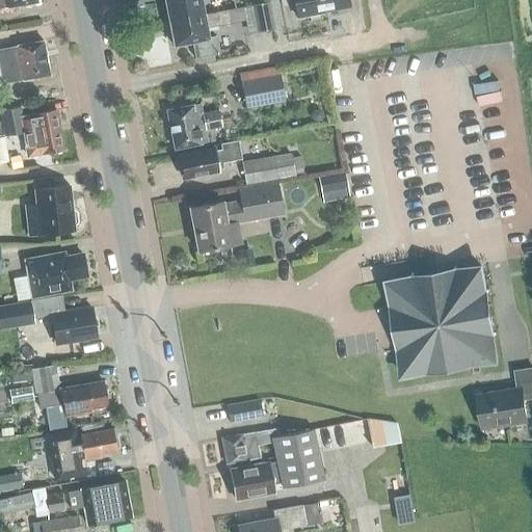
[(163,0),(168,22),(204,16),(200,0),(163,0)]
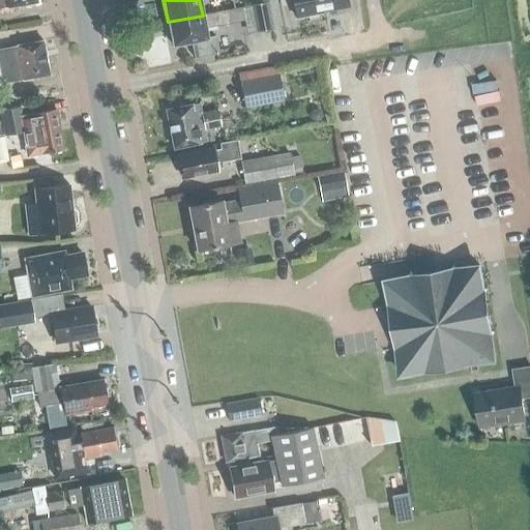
[(322,11),(319,0),(292,0),(296,17),(322,11)]
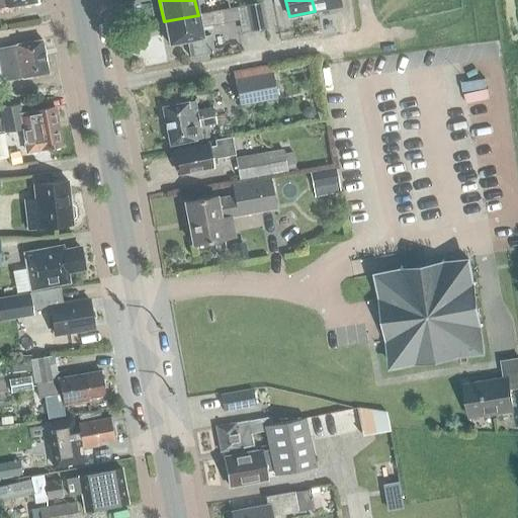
[(312,0),(315,11),(317,11),(318,13),(329,11),(329,8),(339,7),(337,0),(312,0)]
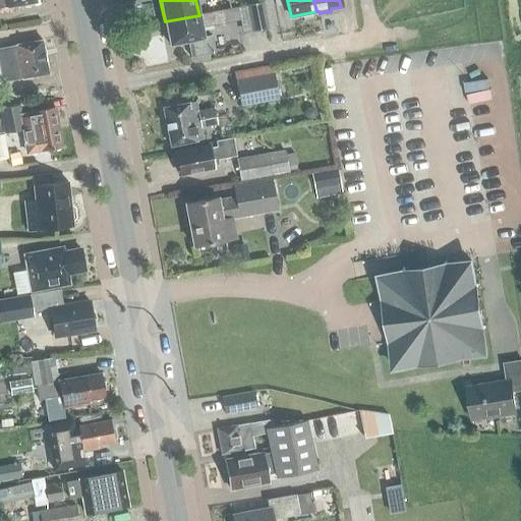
[(199,15),(165,21),(170,46),(187,43),(190,59),(215,54),(212,37),(205,38),(203,25),(214,23),(215,25),(239,21),(242,34),(269,27),(264,2),(199,15)]
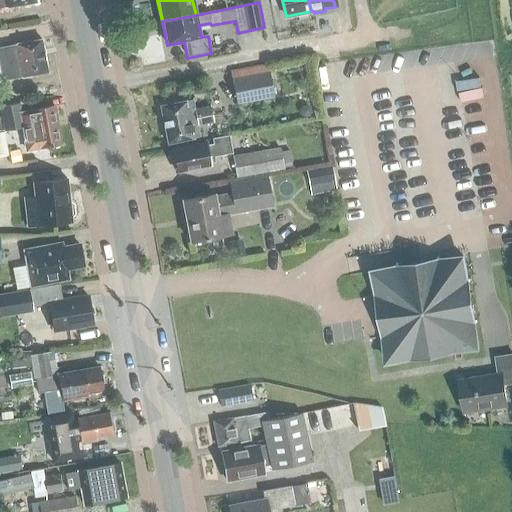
[(12,45),(0,47),(0,70),(2,80),(7,79),(47,72),(42,40),(12,45)]
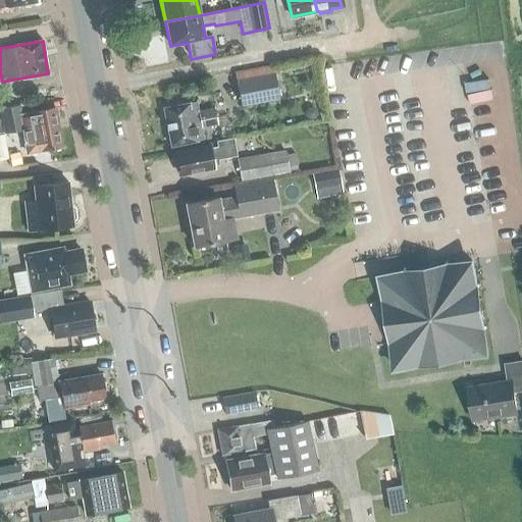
[(236,81),(241,107),(279,100),(274,73),(236,81)]
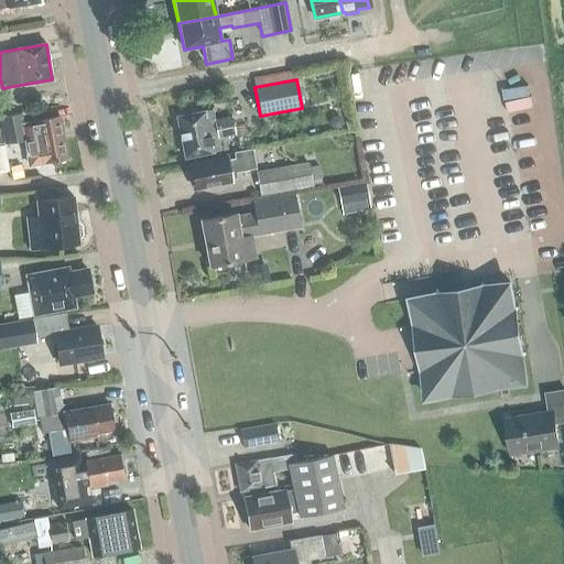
[(177,116),(185,156),(219,150),(217,137),(235,133),(231,115),(214,118),(212,109),(177,116)]
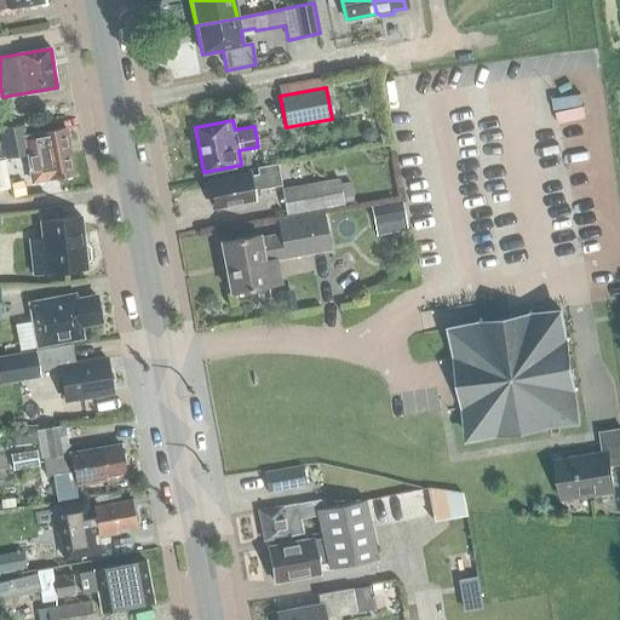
[(26,124),(0,127),(3,141),(3,143),(5,158),(6,158),(27,154),(29,167),(32,182),(74,174),(64,127),(28,135),(26,124)]
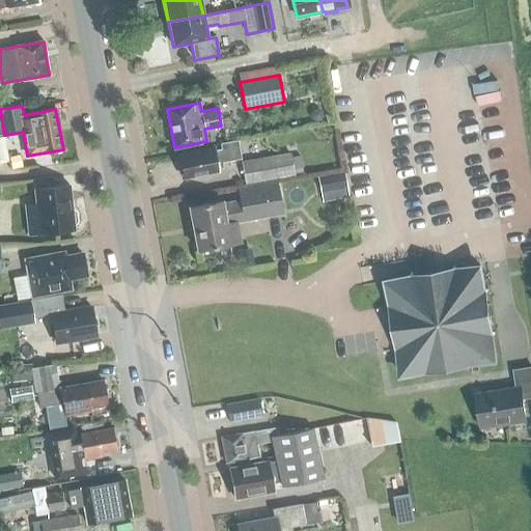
[(180,155),(185,176),(218,170),(216,159),(227,157),(228,159),(241,157),(238,140),(221,143),(222,149),(216,150),(215,148),(180,155)]
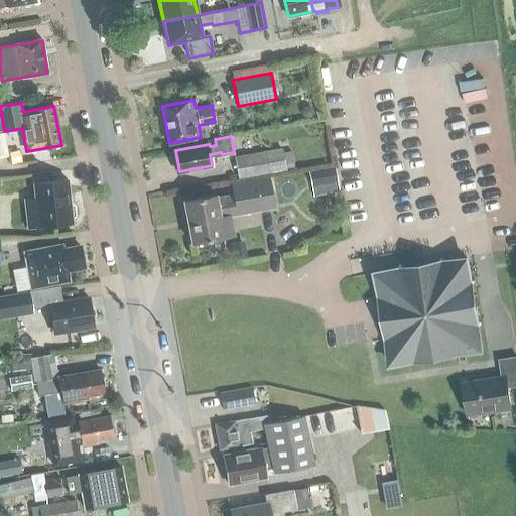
[(236,160),(239,179),(286,171),(282,152),(236,160)]
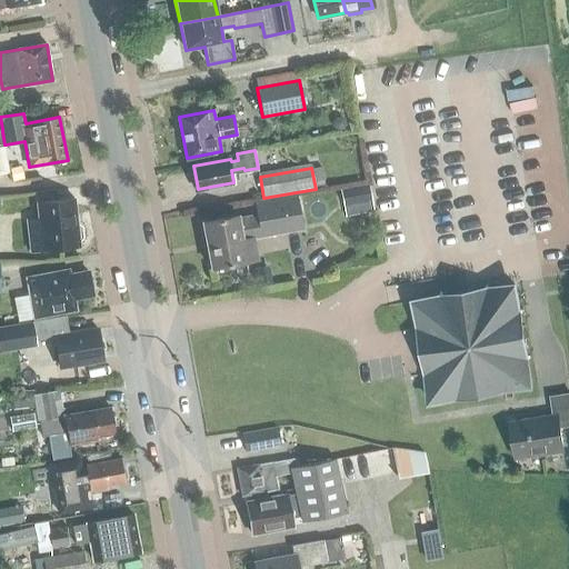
[(368,186),(340,190),(345,216),(372,211),(368,186)]
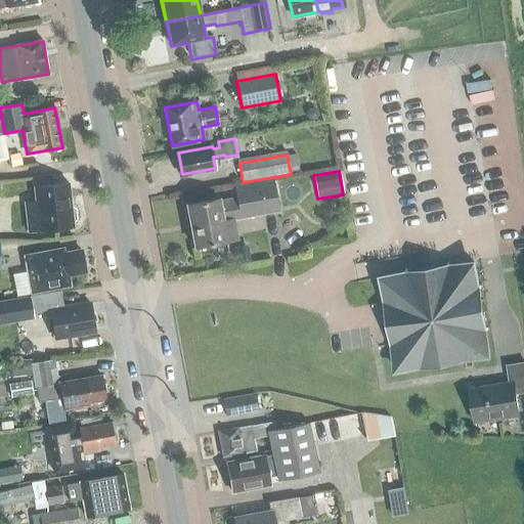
[(69,182),(35,187),(36,201),(40,230),(75,226),(74,222),(77,218),(76,209),(72,206),(69,182)]
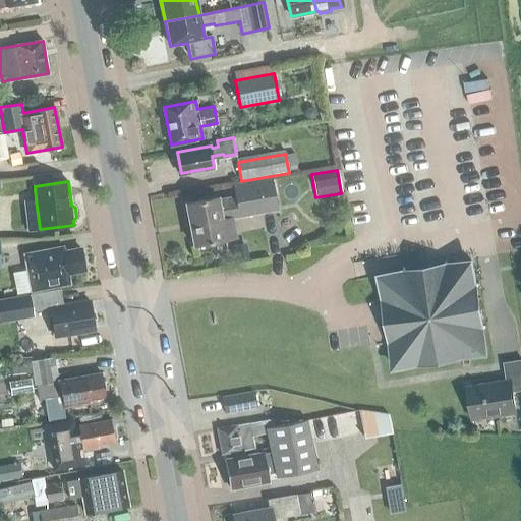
[(217,198),(185,205),(192,245),(236,238),(232,219),(277,211),(272,184),(234,191),(235,197),(217,200),(217,198)]
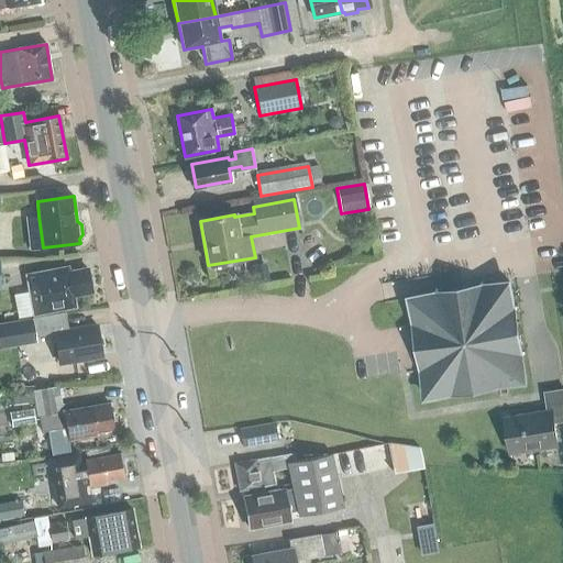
[(67,273),(67,272),(54,274),(54,269),(29,274),(36,315),(78,307),(76,296),(94,294),(89,268),(67,273)]
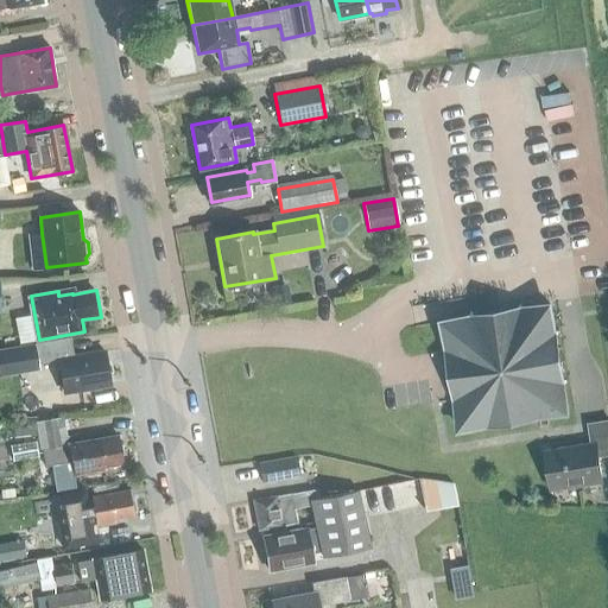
[(441,321),(447,353),(454,400),(458,430),(567,412),(549,304),(441,321)]
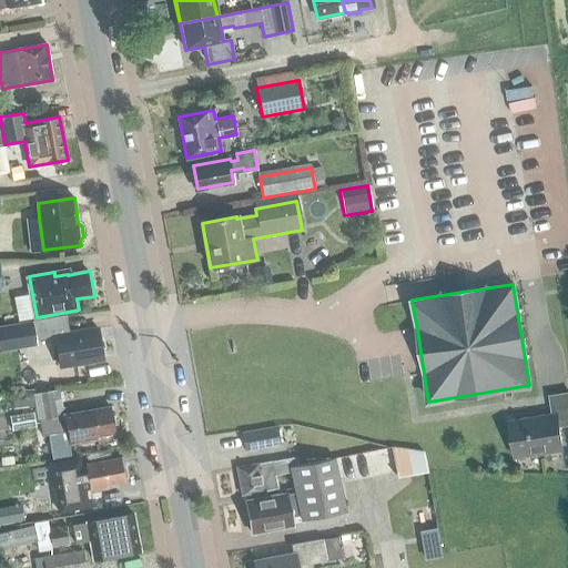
[(57,337),(61,366),(103,359),(98,328),(70,333),(68,316),(34,322),(37,341),(57,337)]
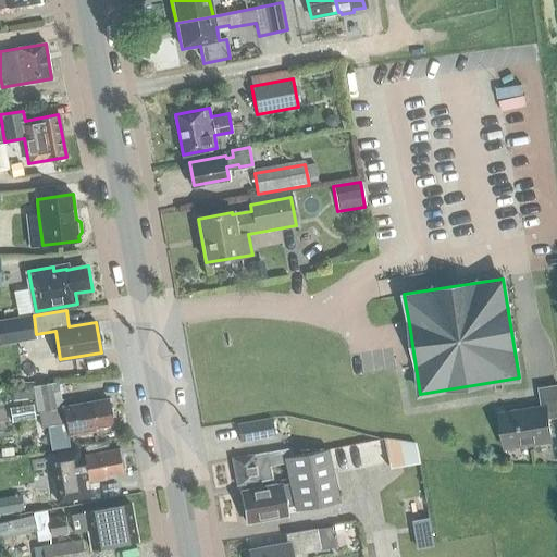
[(0,320),(0,345),(37,338),(33,316),(0,320)]
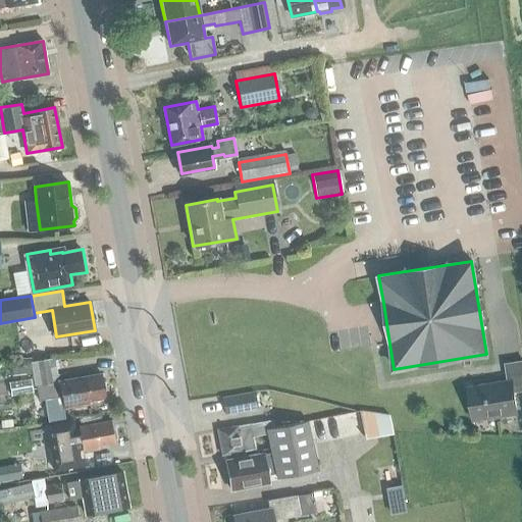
[(36,387),(58,383),(54,359),(31,363),(36,387)]
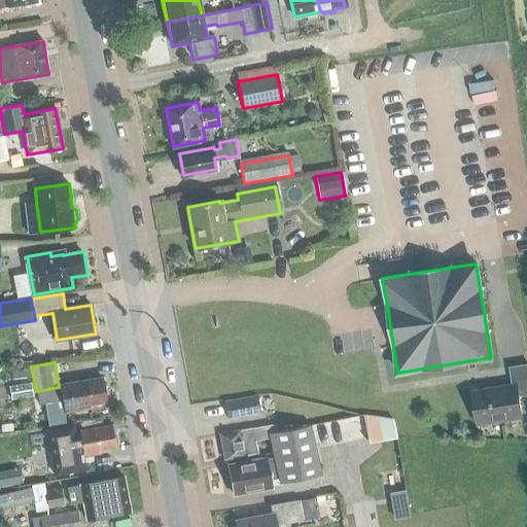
[(471,391),(477,424),(522,417),(519,395),(526,393),(526,363),(510,367),(512,385),(471,391)]
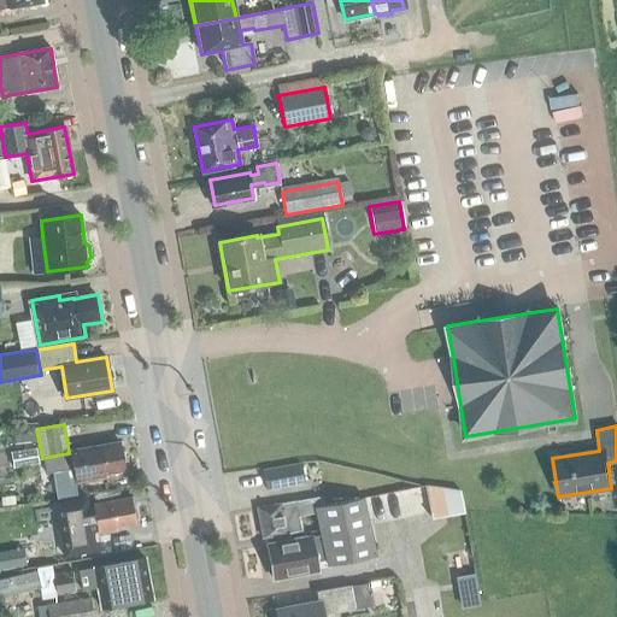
[(71,454),(45,458),(47,472),(74,469),(76,482),(106,476),(106,472),(125,469),(121,442),(71,451),(71,454)]
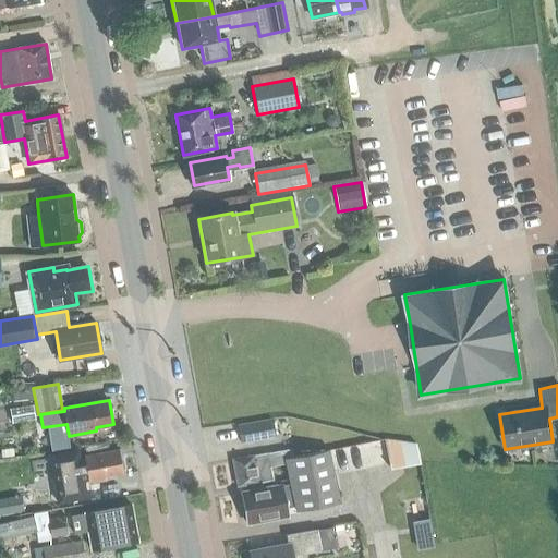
[(413,447),(377,455),(385,495),(421,487),(413,447)]
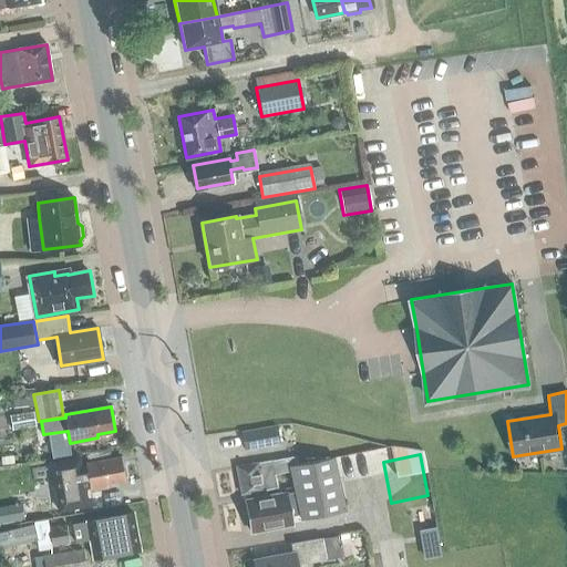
[(81,457),(51,463),(61,513),(90,507),(86,490),(91,488),(92,492),(107,488),(106,485),(126,482),(122,457),(111,459),(86,463),(88,468),(83,470),(81,457)]
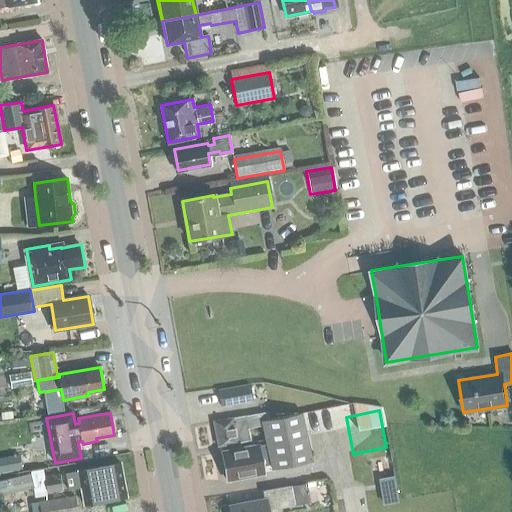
[(267,420),(266,413),(214,422),(218,446),(250,440),(248,429),(262,426),(261,421),(263,421),(267,420)]
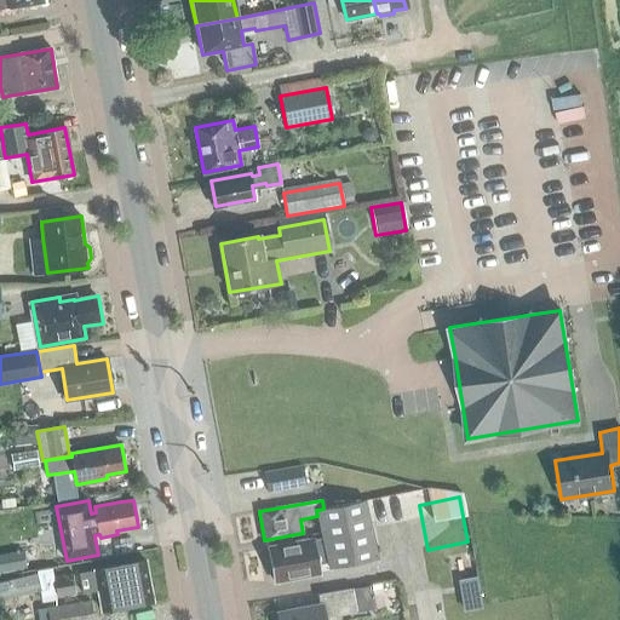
[(377,558),(372,528),(366,500),(323,509),(319,510),(322,534),(323,538),(270,549),(276,581),(321,573),(317,558),(327,557),(328,568),(377,558)]
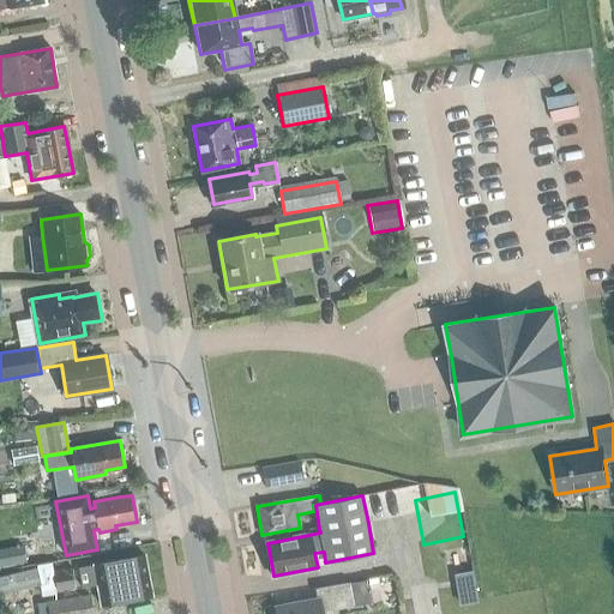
[(144,557),(78,569),(83,588),(97,585),(101,606),(151,596),(144,557)]
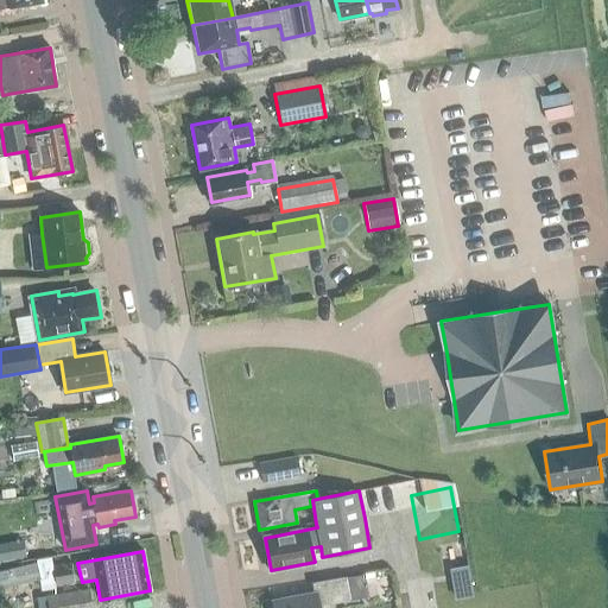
[(51,557),(36,559),(36,563),(38,580),(40,590),(56,587),(52,567),(51,557)]
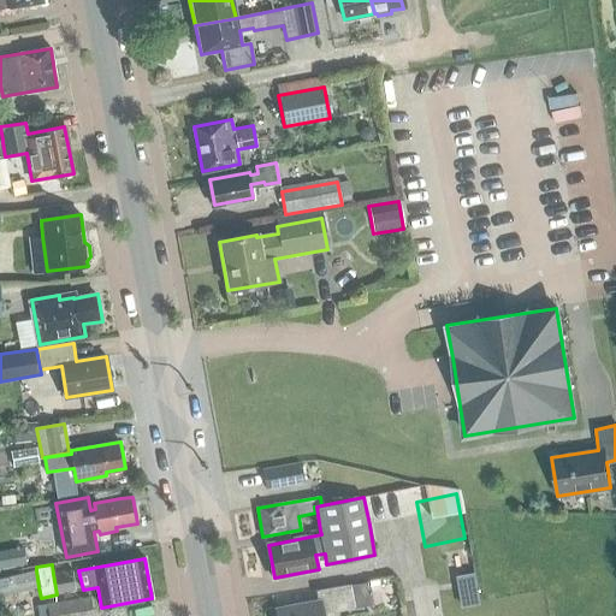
[(278,609),(278,615),(321,615),(323,615),(372,605),(367,581),(317,591),(319,602),(278,609)]
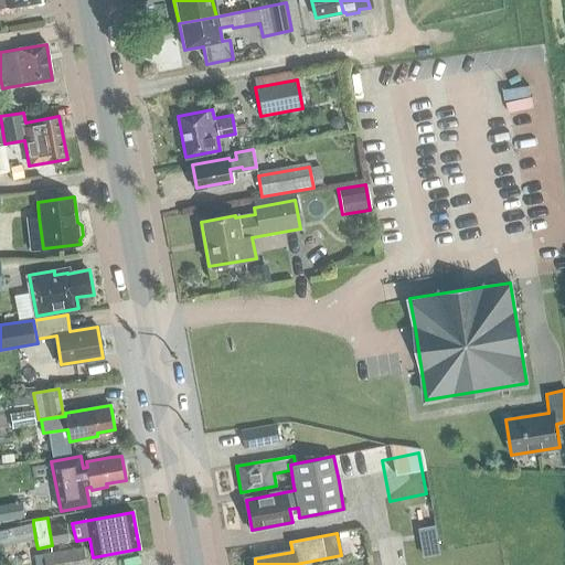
[(43,554),(44,564),(85,564),(83,547),(43,554)]
